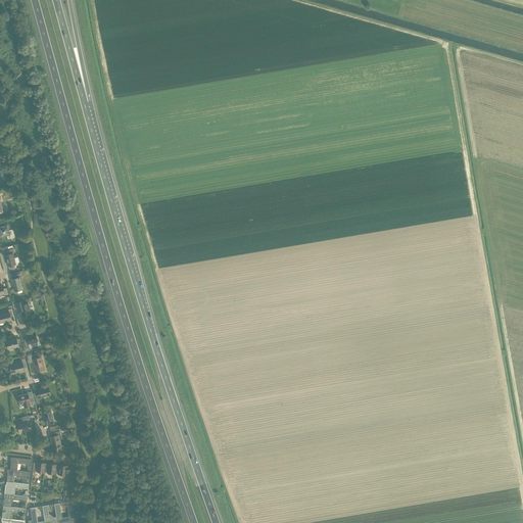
[(0,236),(0,237),(10,235),(7,225),(0,227),(0,236)]
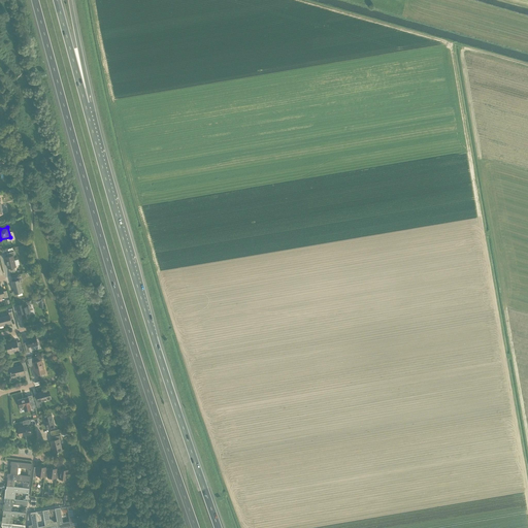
[(12,255),(14,255),(13,252),(7,253),(8,257),(5,257),(8,268),(15,266),(12,255)]
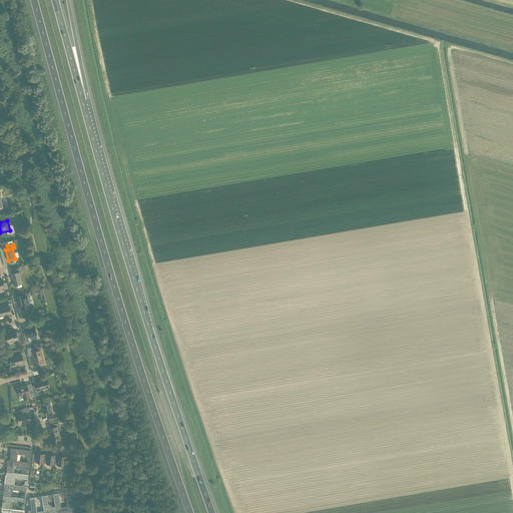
[(19,273),(20,273),(19,268),(11,271),(12,274),(11,274),(14,286),(22,284),(19,273)]
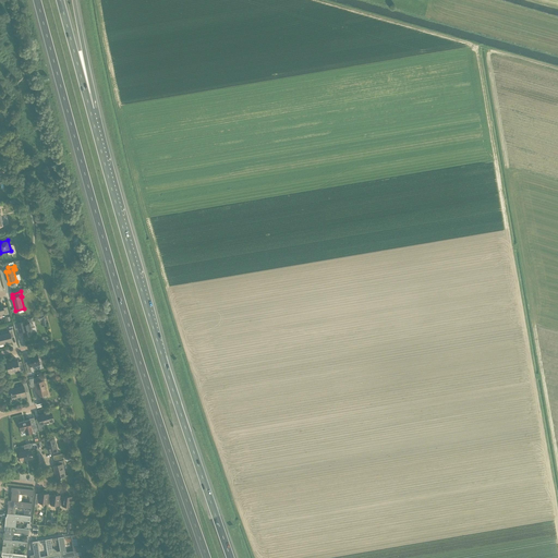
[(24,336),(33,334),(29,324),(25,325),(24,322),(16,324),(17,330),(22,329),(24,336)]
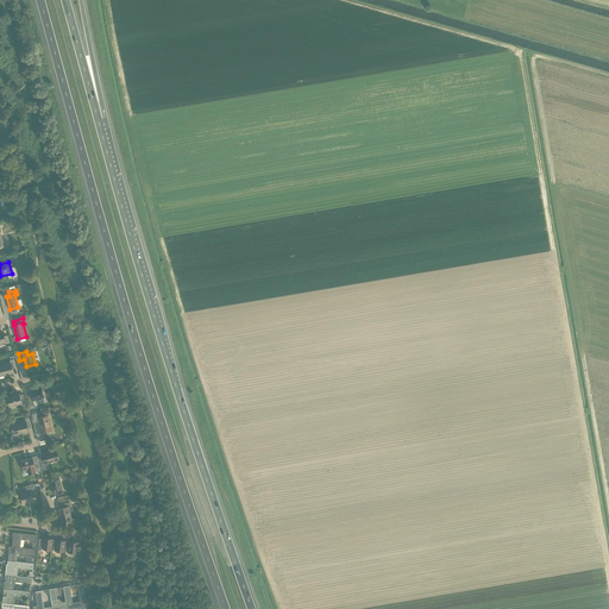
[(12,368),(16,368),(13,359),(10,360),(11,363),(0,365),(0,376),(13,372),(12,368)]
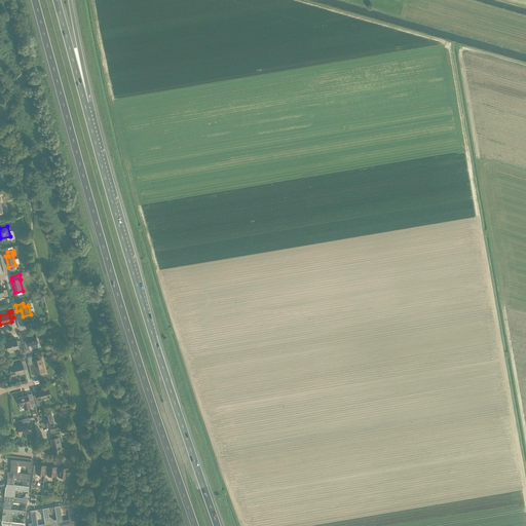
[(29,345),(37,343),(35,335),(26,337),(28,343),(25,344),(27,351),(30,350),(29,345)]
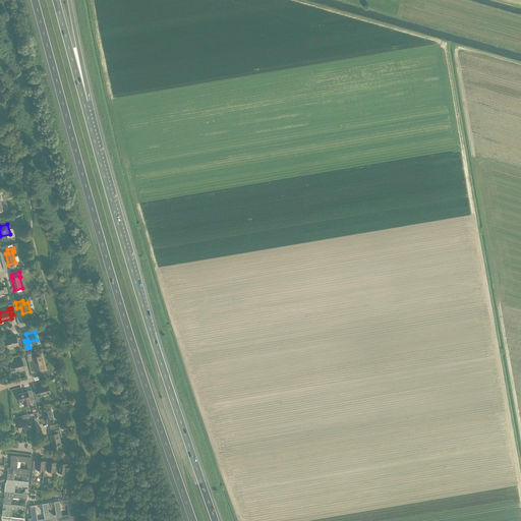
[(16,338),(15,336),(6,339),(8,348),(18,346),(22,345),(19,337),(16,338)]
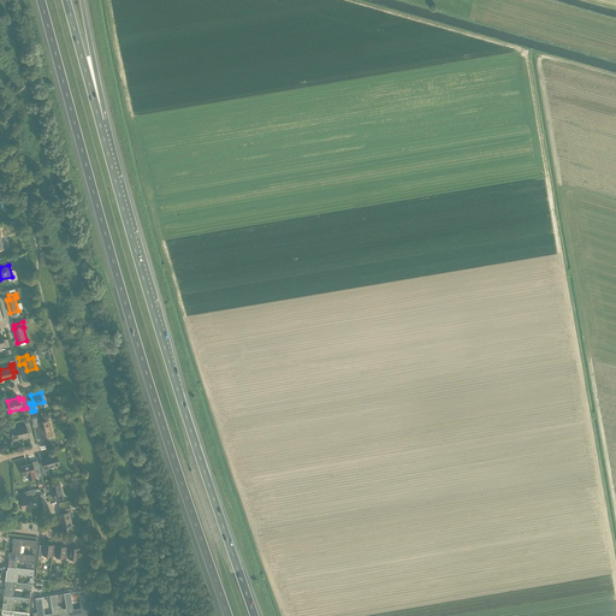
[(41,438),(52,434),(48,420),(39,422),(36,418),(33,419),(34,427),(39,426),(41,438)]
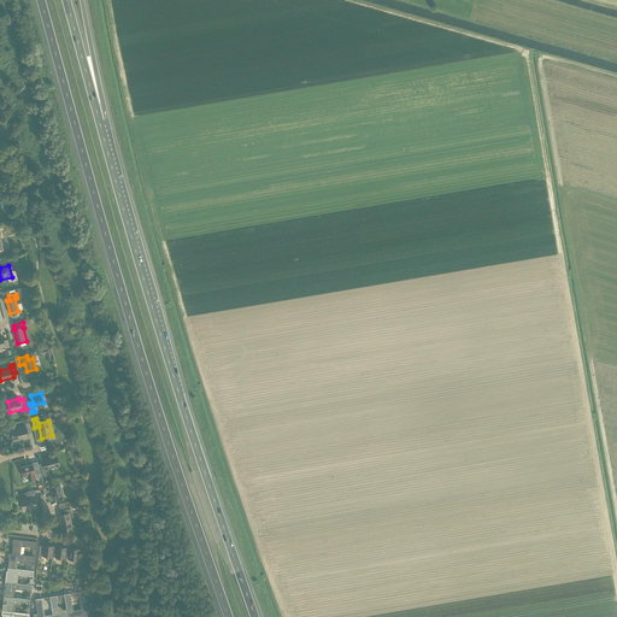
[(28,434),(31,433),(29,423),(25,424),(25,427),(11,430),(13,441),(23,438),(24,440),(29,439),(28,434)]
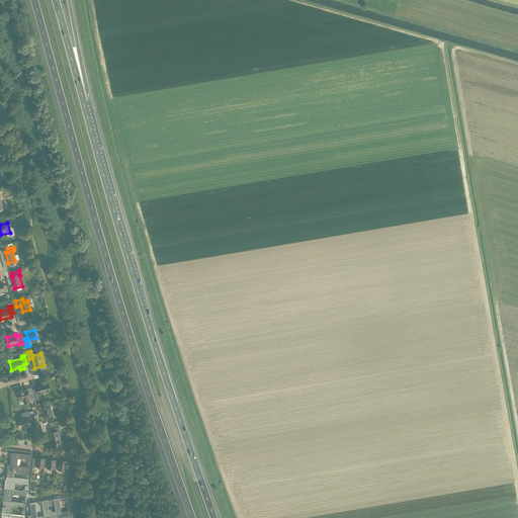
[(38,395),(50,392),(47,381),(35,384),(36,387),(33,389),(36,400),(39,399),(38,395)]
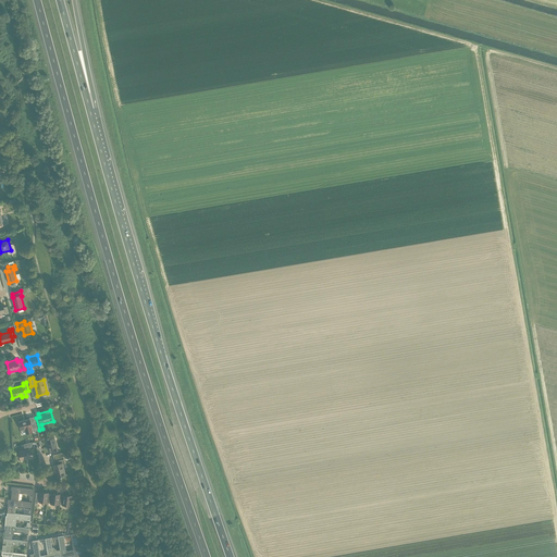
[(21,430),(24,429),(25,433),(37,431),(35,422),(31,423),(29,419),(19,422),(21,430)]
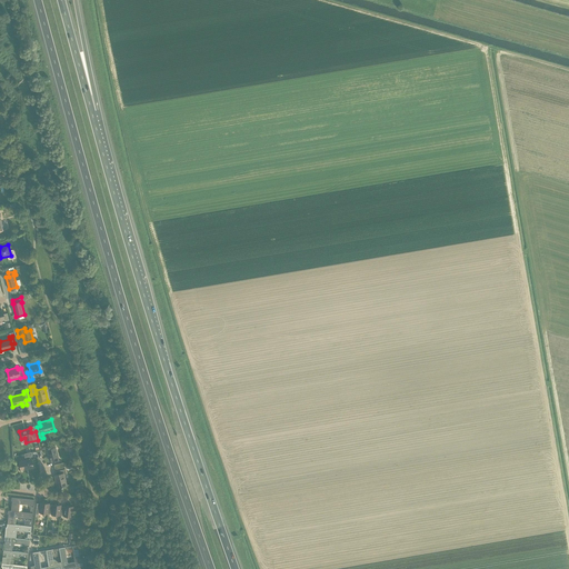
[(51,461),(59,459),(56,447),(47,449),(48,455),(49,455),(51,461)]
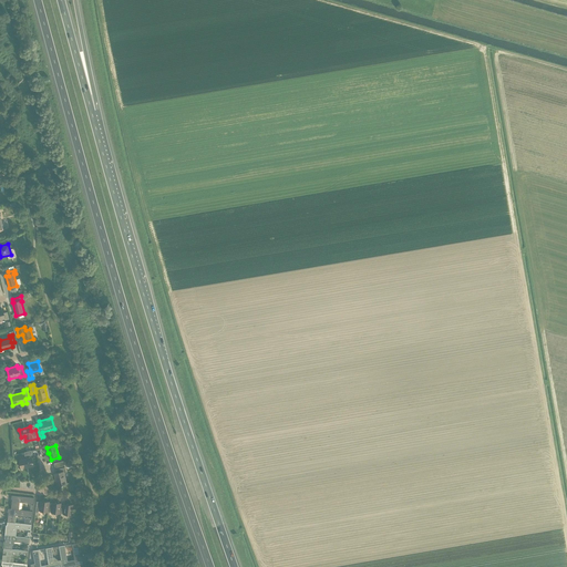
[(32,454),(31,451),(24,452),(24,455),(26,455),(27,459),(19,460),(20,468),(33,466),(31,457),(30,455),(32,454)]
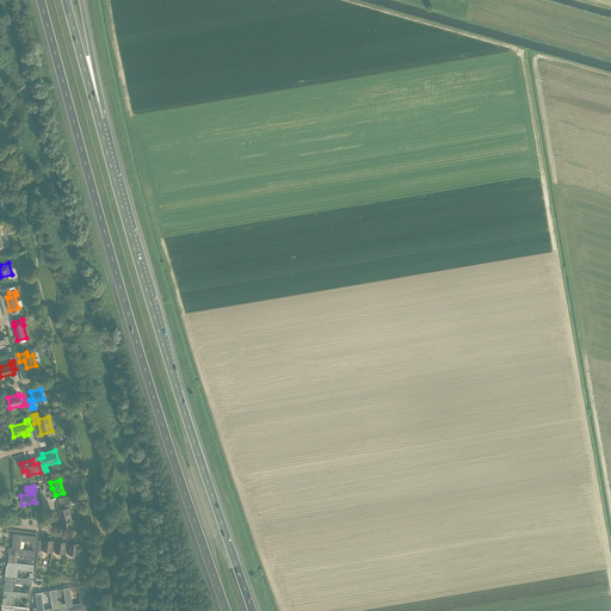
[(68,510),(72,508),(71,504),(60,506),(61,510),(59,511),(62,524),(72,522),(68,510)]
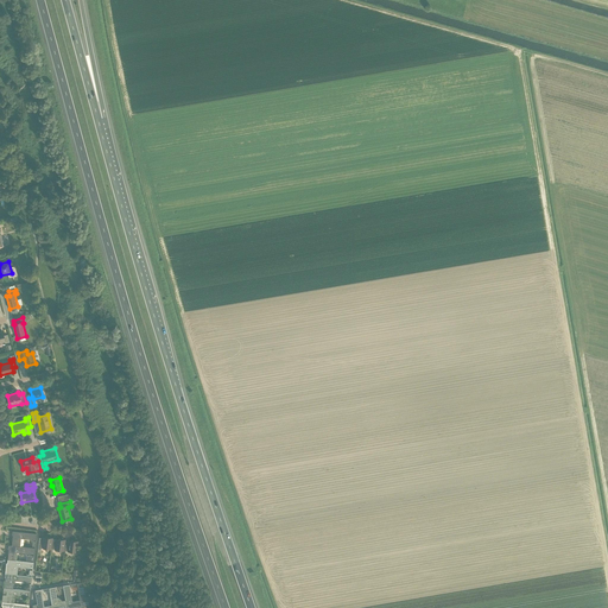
[(13,534),(12,545),(12,546),(20,546),(21,538),(36,540),(37,533),(12,531),(12,534),(13,534)]
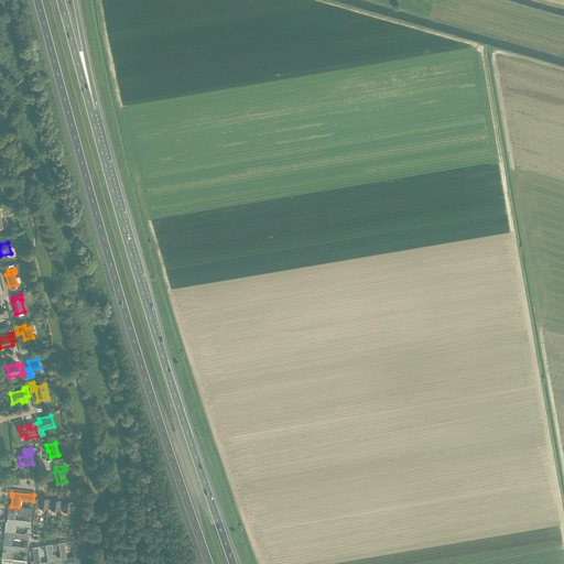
[(47,509),(49,500),(49,499),(40,498),(40,499),(36,498),(35,511),(38,512),(39,508),(47,509)]
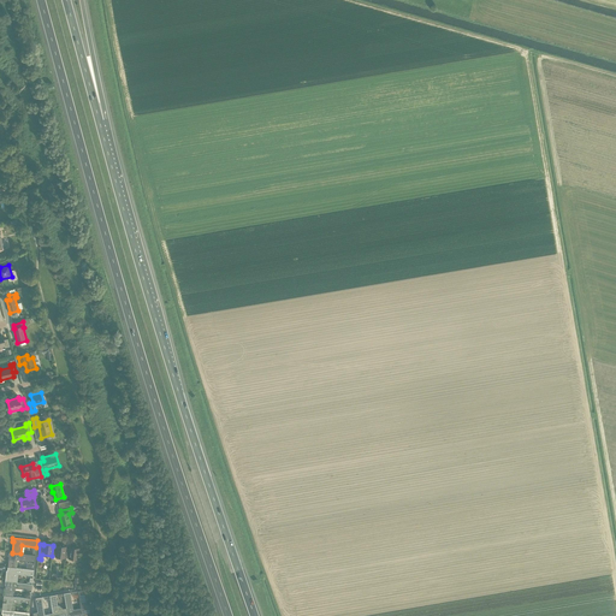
[(66,557),(67,548),(66,548),(66,546),(57,545),(57,546),(53,546),(52,556),(66,557)]
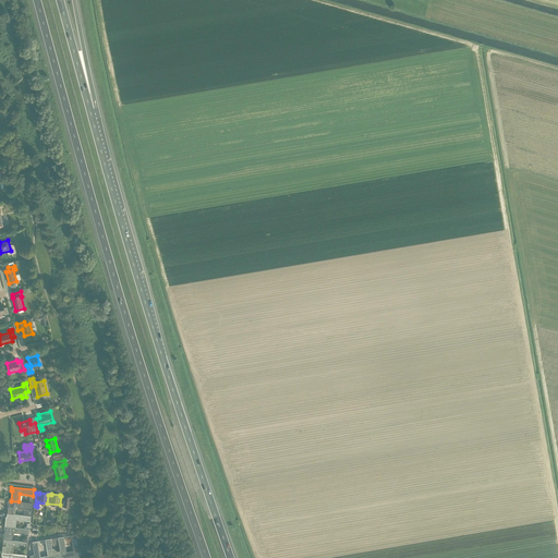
[(63,497),(61,496),(60,505),(70,507),(71,497),(63,496),(63,497)]
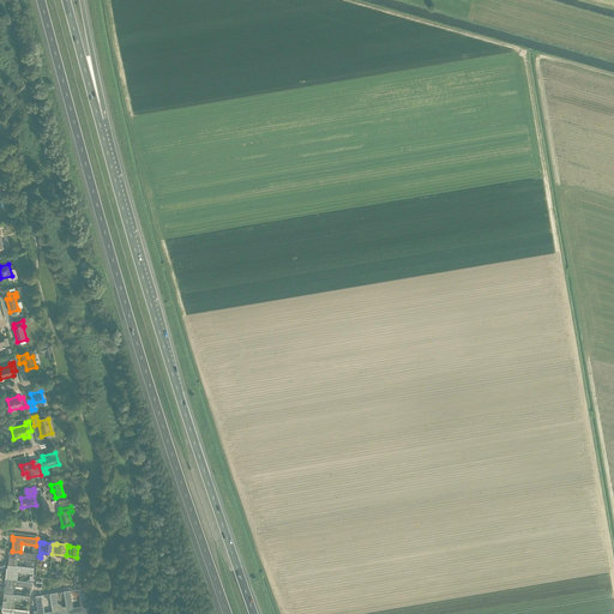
[(12,552),(12,551),(8,551),(7,554),(8,554),(7,565),(10,565),(16,566),(17,566),(18,558),(35,560),(35,553),(32,553),(20,552),(12,552)]
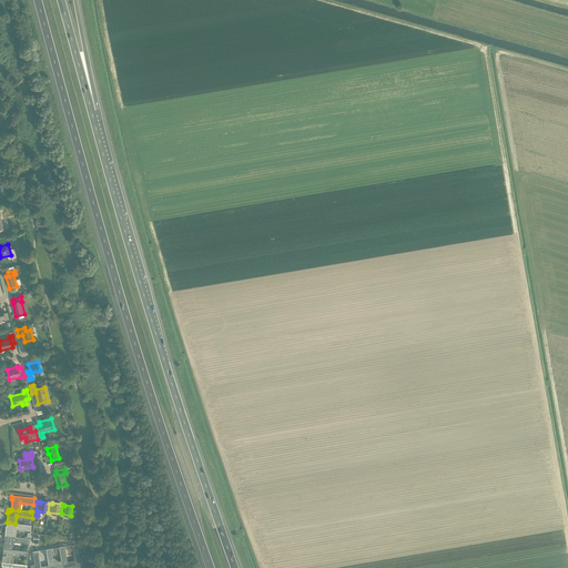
[(16,537),(17,529),(31,531),(31,525),(24,525),(16,524),(14,524),(9,523),(8,526),(9,526),(8,536),(8,537),(16,537)]
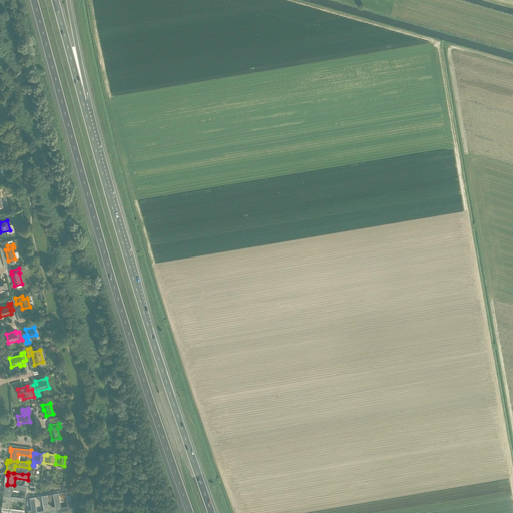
[(7,485),(7,484),(4,484),(4,487),(5,487),(4,496),(11,496),(11,490),(26,491),(27,486),(24,486),(14,485),(7,485)]
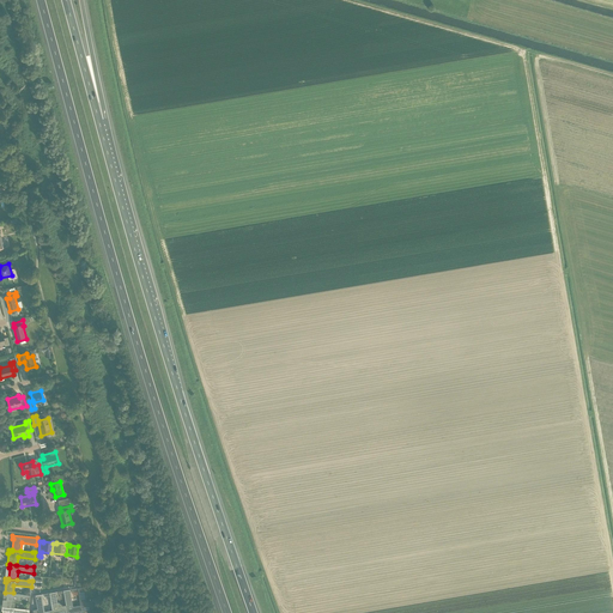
[(78,588),(78,592),(80,605),(82,612),(85,612),(85,611),(96,608),(95,600),(86,601),(84,587),(78,588)]
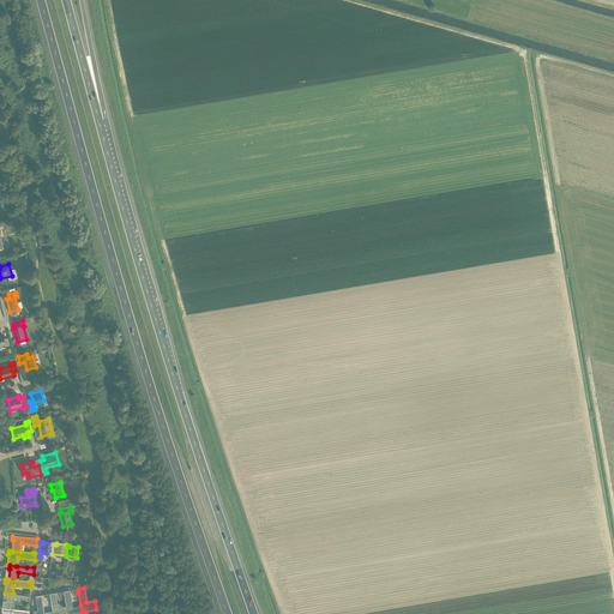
[(64,594),(66,606),(67,613),(82,613),(80,606),(73,608),(70,590),(64,591),(64,594)]
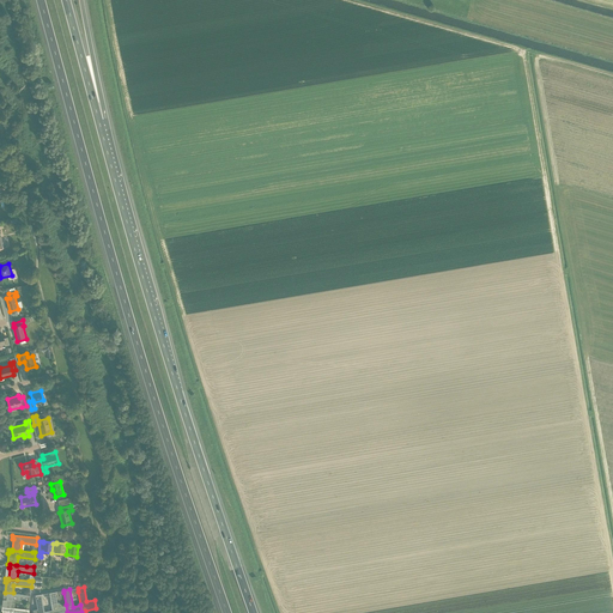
[(49,593),(49,595),(52,610),(53,610),(53,612),(66,612),(67,612),(66,605),(58,606),(55,592),(49,593)]
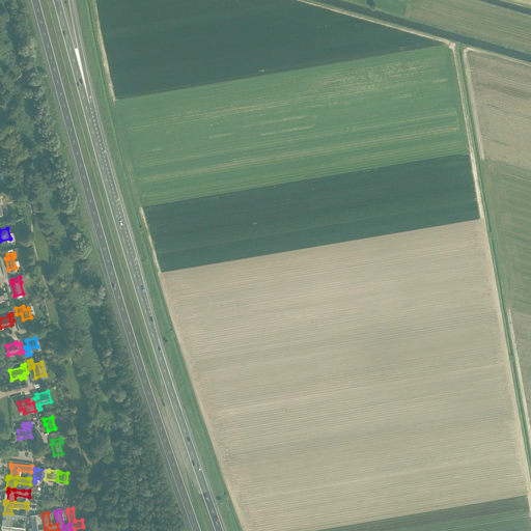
[(11,513),(4,513),(3,513),(2,516),(6,516),(5,520),(2,519),(1,526),(4,526),(11,527),(12,527),(12,520),(26,521),(26,515),(24,515),(11,513)]
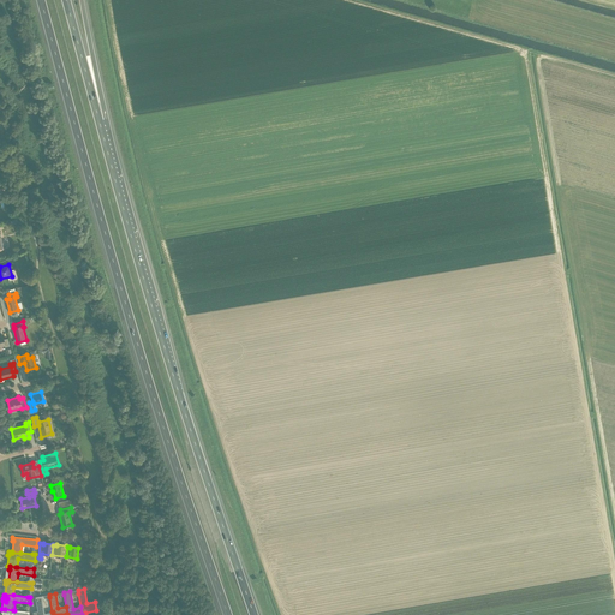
[(53,614),(53,611),(52,611),(45,614),(41,596),(35,597),(37,610),(33,611),(33,614),(53,614)]
